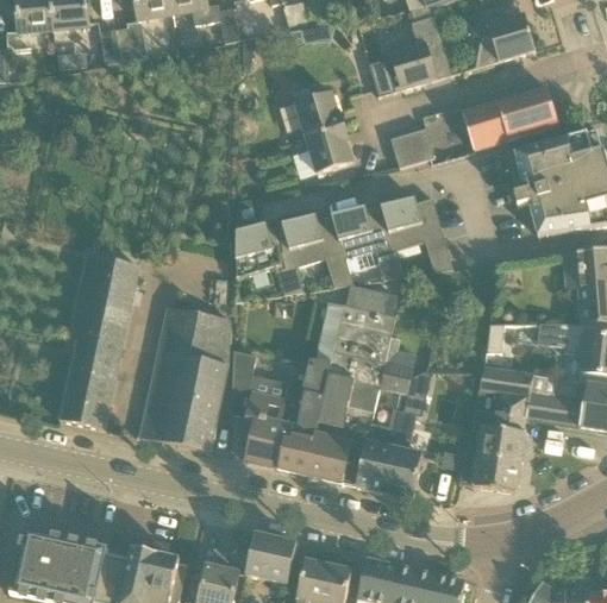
[(13,0),(17,33),(52,30),(50,0),(13,0)]
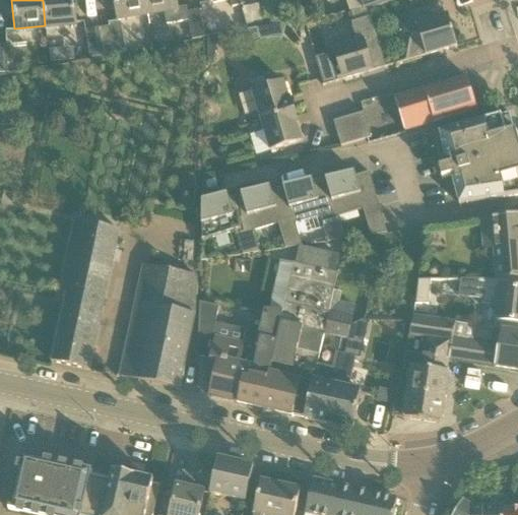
[(43,0),(45,25),(74,23),(72,0),(43,0)]
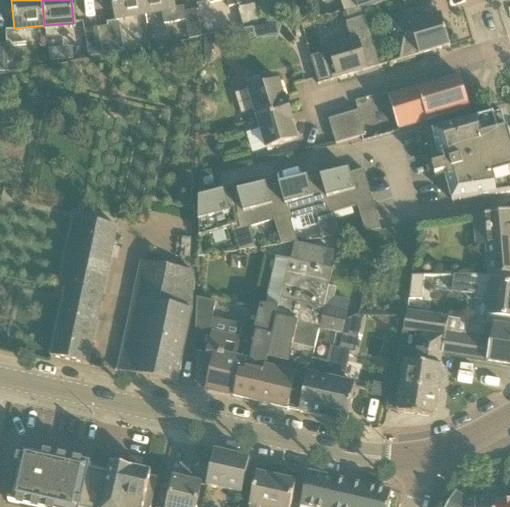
[(115,17),(117,17),(145,12),(142,0),(112,0),(115,16),(115,17)]
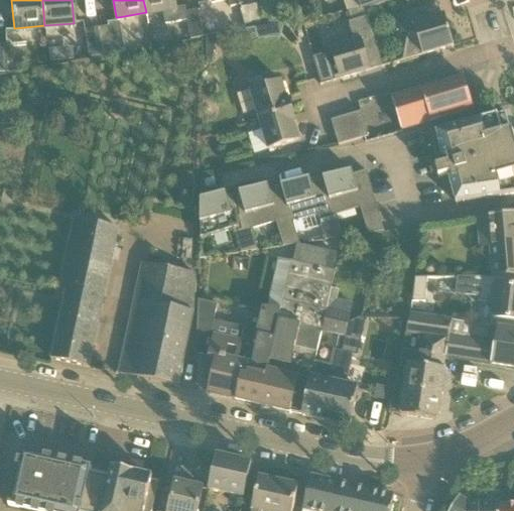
[(184,2),(173,4),(172,0),(143,0),(146,12),(162,10),(164,20),(185,16),(189,35),(202,32),(196,6),(185,8),(184,2)]
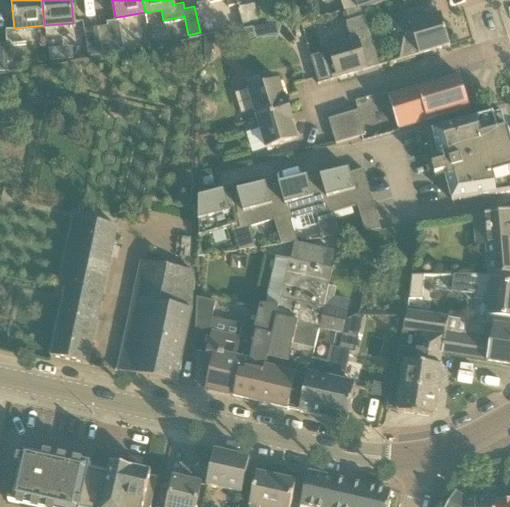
[(256,0),(253,1),(259,23),(281,19),(275,2),(267,4),(266,0),(256,0)]
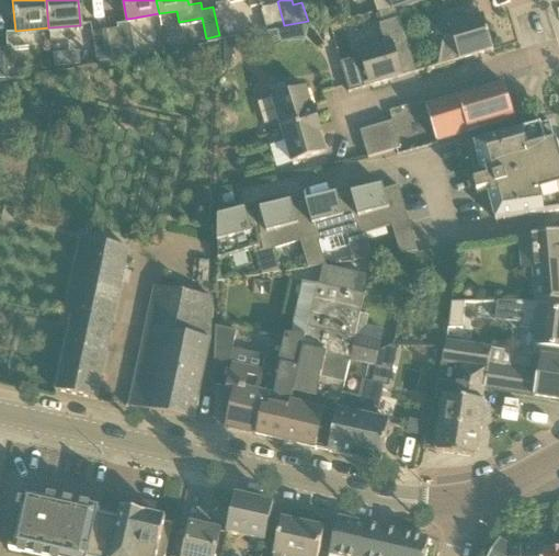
[(391,7),(389,0),(373,0),(376,8),(377,8),(377,9),(391,7)]
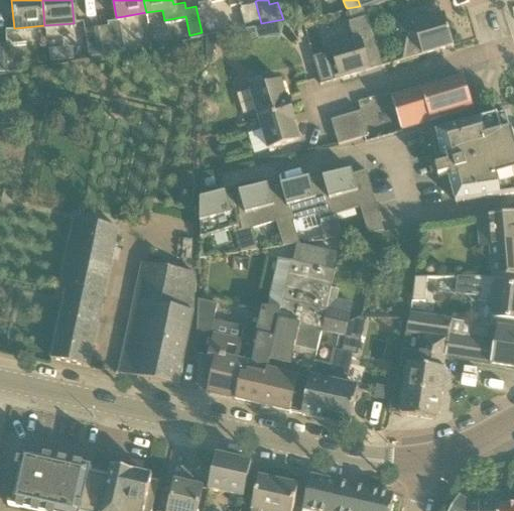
[(436,0),(419,5),(417,0),(406,0),(414,28),(407,30),(402,56),(452,41),(442,11),(440,12),(436,0)]
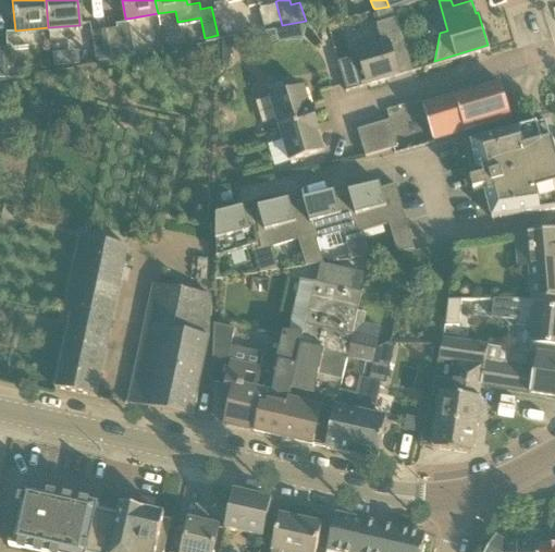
[(263,28),(273,26),(282,25),(275,1),(262,4),(262,7),(259,8),(263,28)]
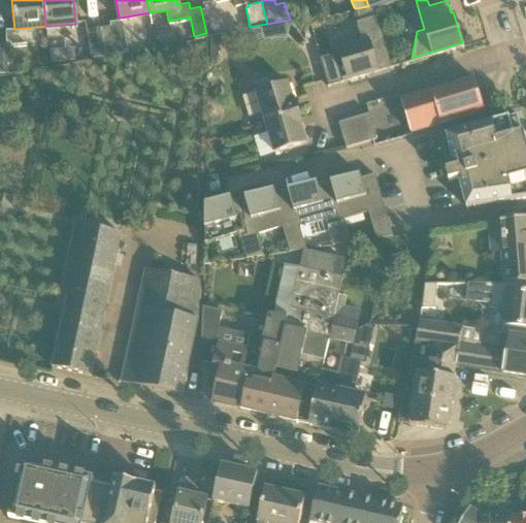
[(372,5),(368,6),(355,8),(358,19),(355,19),(361,38),(336,45),(346,77),(367,71),(366,68),(371,66),(372,69),(379,68),(377,63),(387,61),(388,65),(390,64),(372,5)]
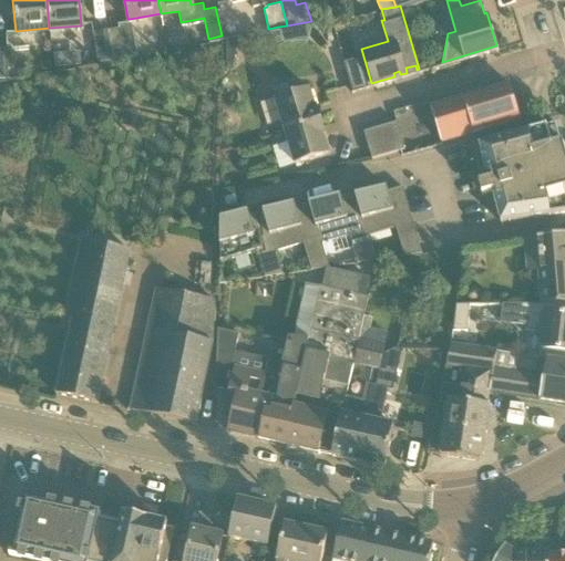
[(127,18),(116,20),(116,24),(119,24),(123,52),(135,50),(130,19),(127,19),(127,18)]
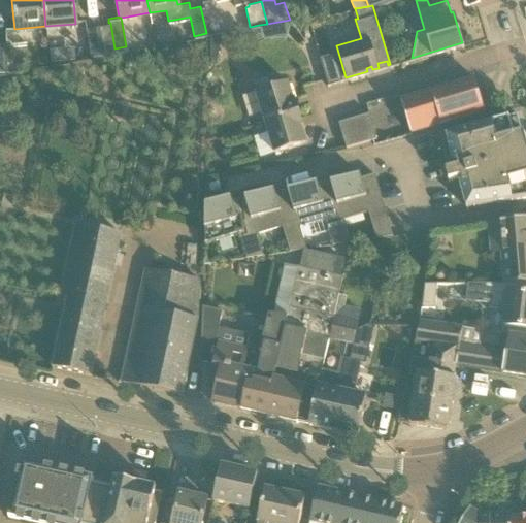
[(108,23),(98,25),(102,53),(113,51),(114,51),(114,48),(110,23),(108,23)]
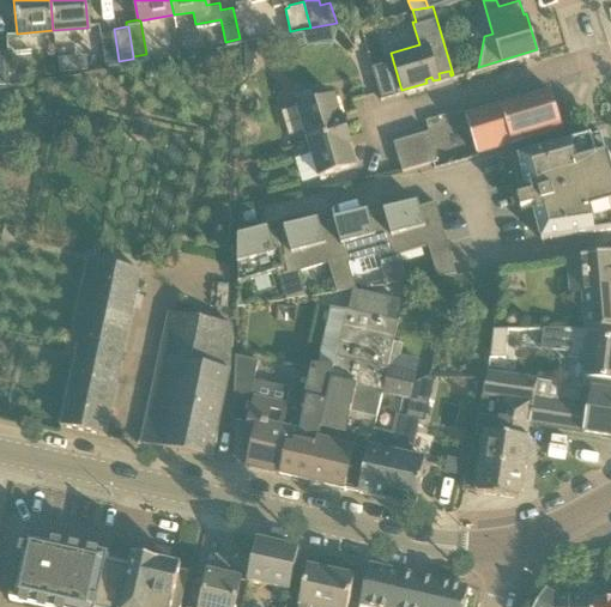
[(104,64),(119,61),(114,29),(100,31),(104,64)]
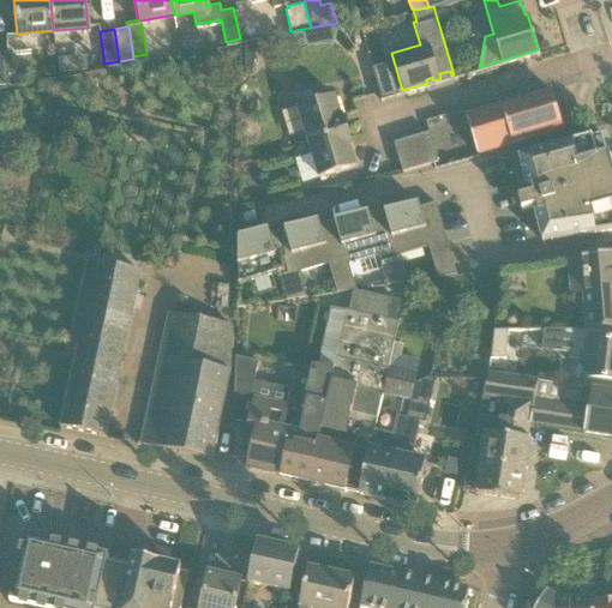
[(243,38),(243,65),(251,65),(251,53),(257,46),(256,37),(243,38)]
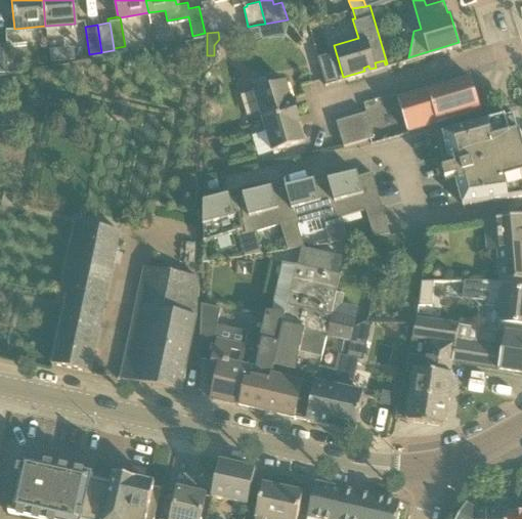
[(50,46),(51,55),(75,53),(74,44),(50,46)]
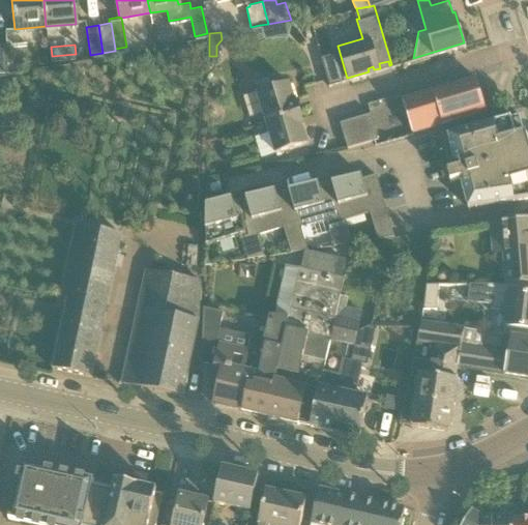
[(320,55),(327,81),(342,76),(334,51),(320,55)]
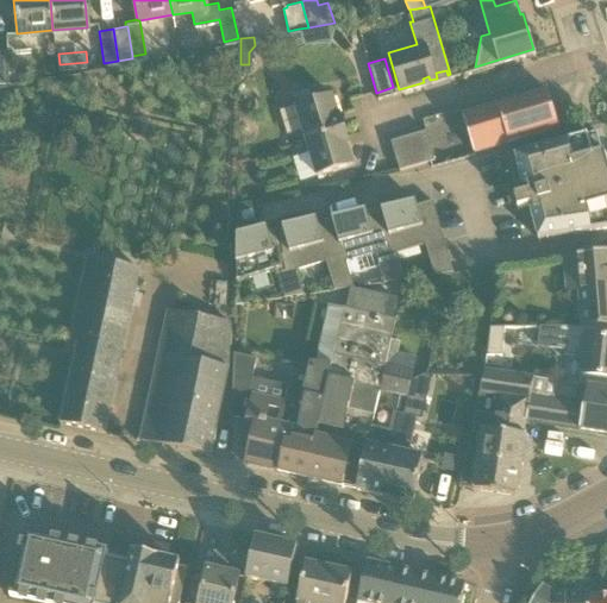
[(471,148),(556,123),(545,86),(461,111),(471,148)]
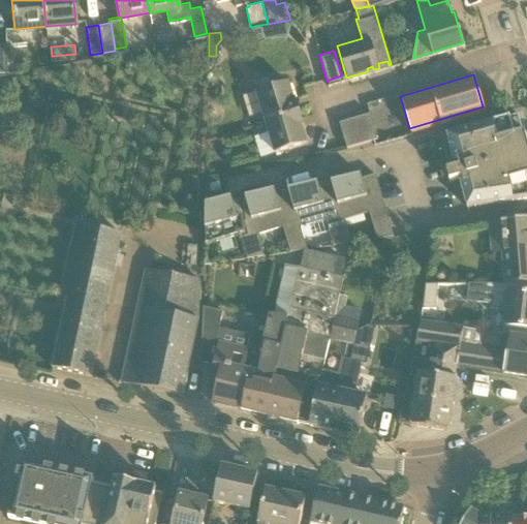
[(265,120),(299,110),(295,96),(291,97),(286,79),(255,89),(265,120)]
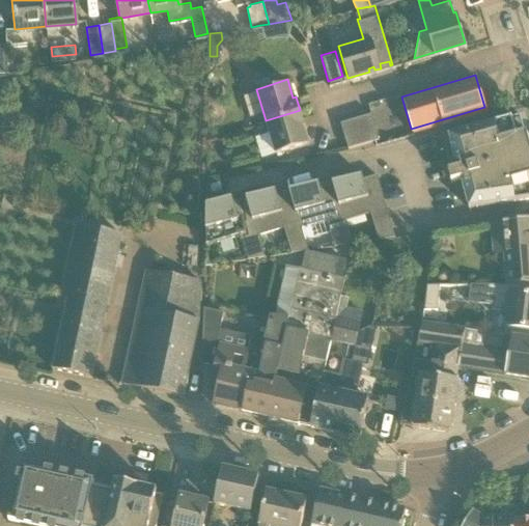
[(300,110),(266,120),(275,150),(306,141),(301,123),(303,122),(300,110)]
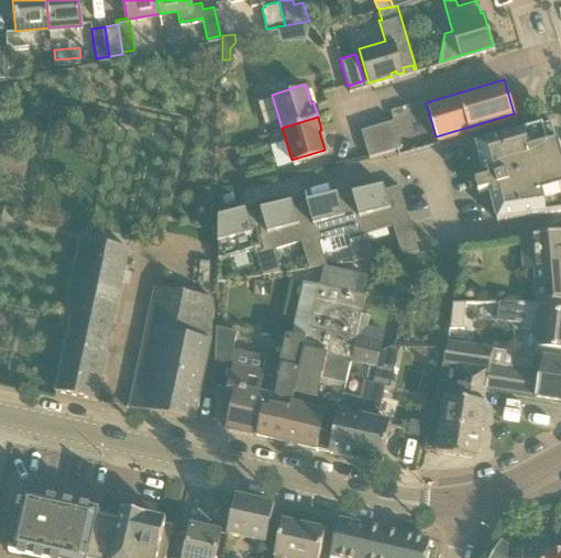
[(376,122),(384,150),(400,144),(393,118),(376,122)]
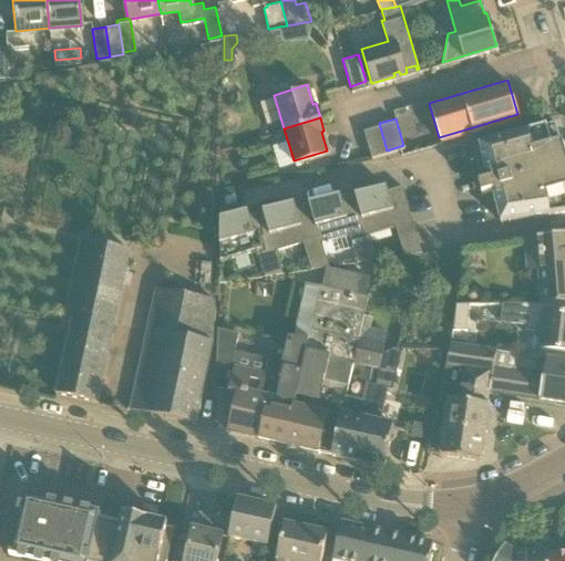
[(564,153),(561,137),(560,137),(554,118),(478,141),(485,170),(490,169),(491,174),(476,178),(481,190),(494,186),(495,190),(492,191),(499,218),(564,208),(564,153)]
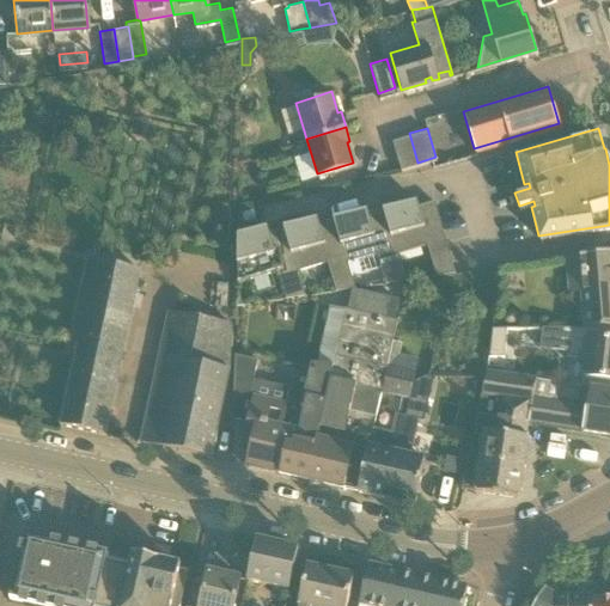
[(400,167),(418,163),(409,133),(391,139),(400,167)]
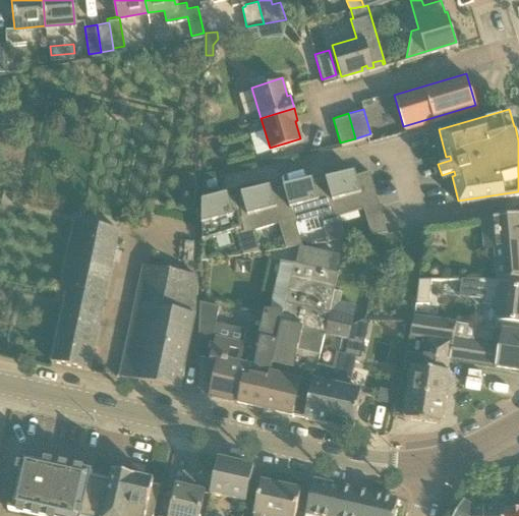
[(387,230),(370,174),(368,169),(355,173),(353,168),(326,176),(337,213),(362,206),(369,232),(387,230)]
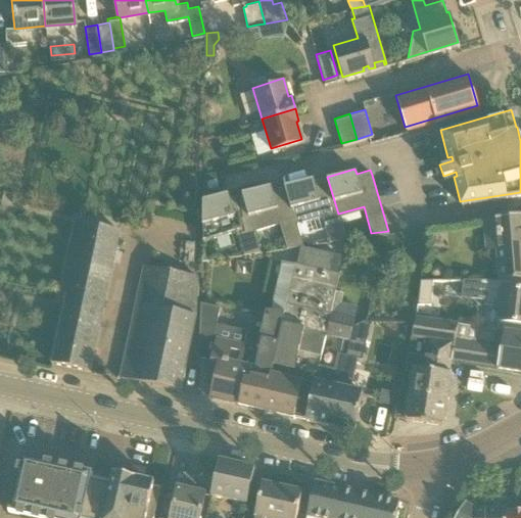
[(313,176),(301,179),(285,184),(295,222),(321,214),(328,239),(345,237),(338,214),(327,177),(314,181),(313,176)]
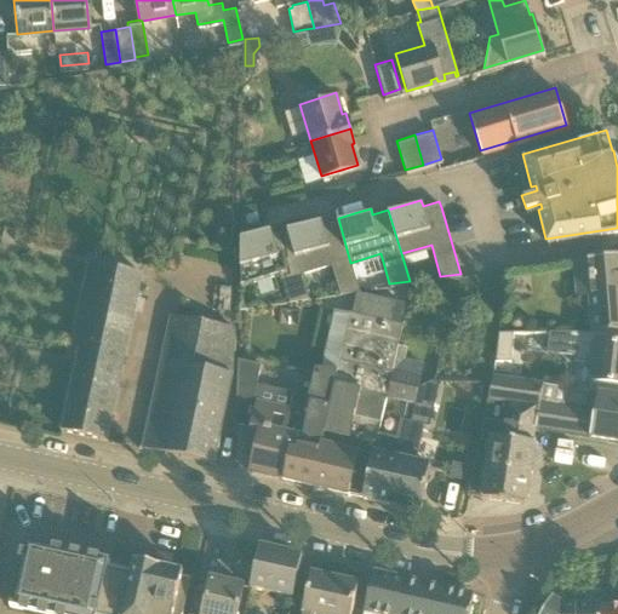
[(287,227),(301,271),(330,263),(338,292),(359,288),(350,263),(338,218),(321,223),(320,217),(308,222),(287,227)]
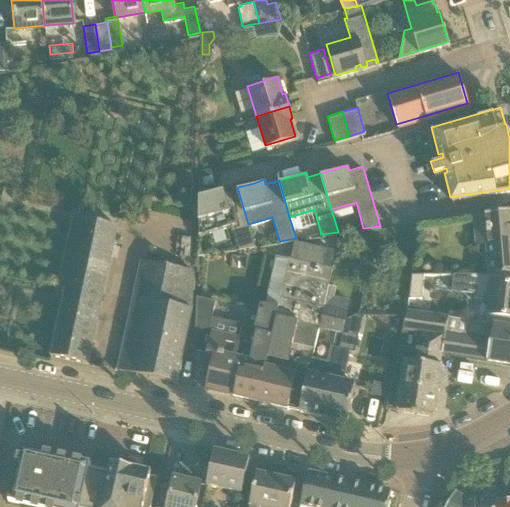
[(222,187),(212,190),(197,194),(197,234),(231,224),(238,247),(254,245),(248,224),(237,187),(224,191),(222,187)]
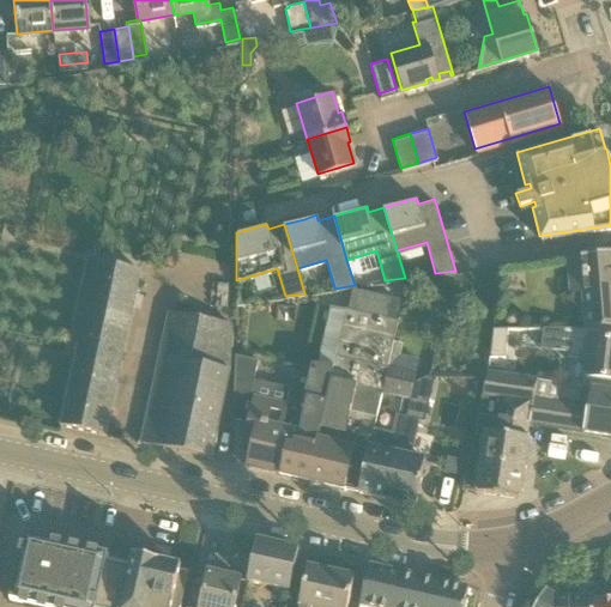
[(610,322),(610,247),(580,252),(586,325),(610,322)]
